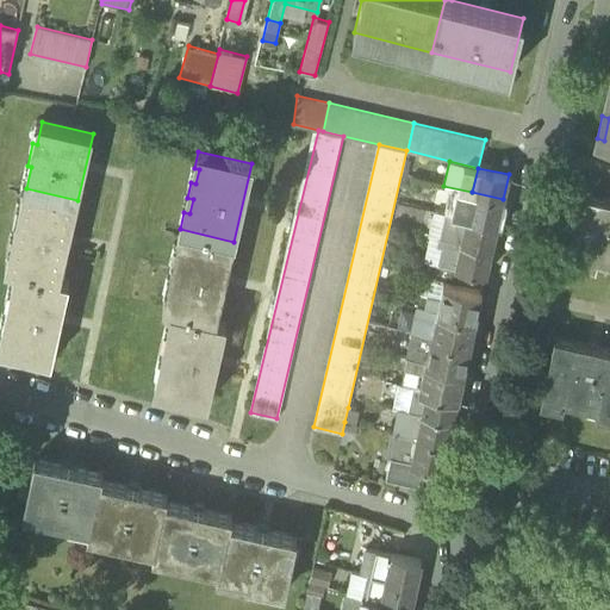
[(60,278),(78,200),(26,188),(23,187),(19,204),(25,206),(22,221),(16,219),(12,234),(18,235),(14,250),(8,249),(5,266),(16,268),(60,278)]
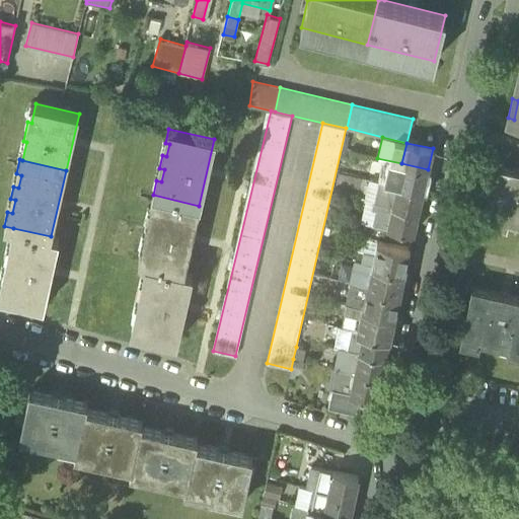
[(401,163),(397,184),(423,190),(428,169),(401,163)]
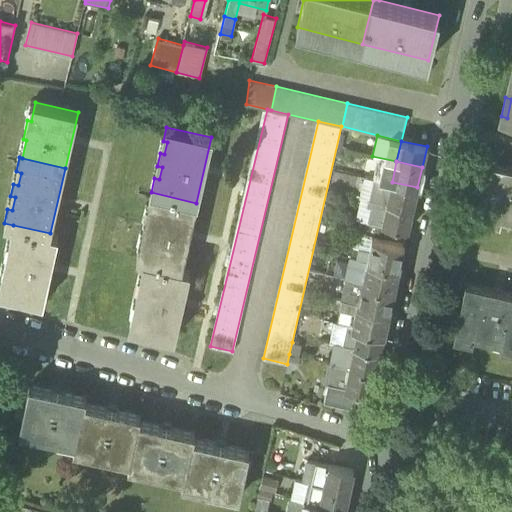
[(511,168),(492,164),(480,218),(499,223),(501,217),(511,220),(511,168)]
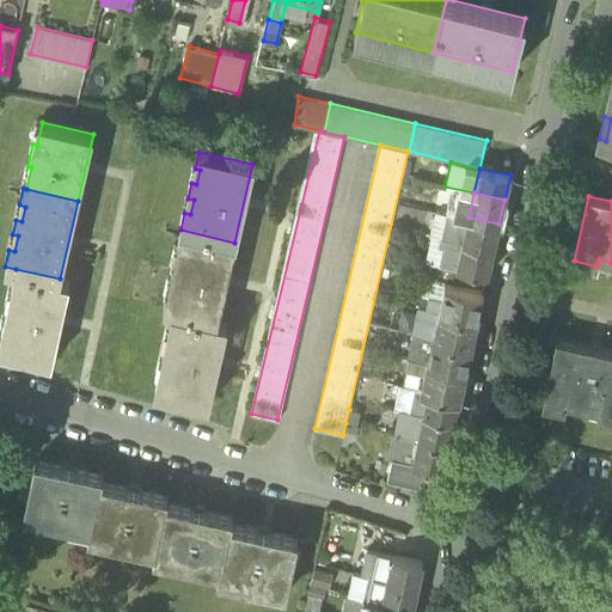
[(450,213),(445,237),(463,242),(469,218),(450,213)]
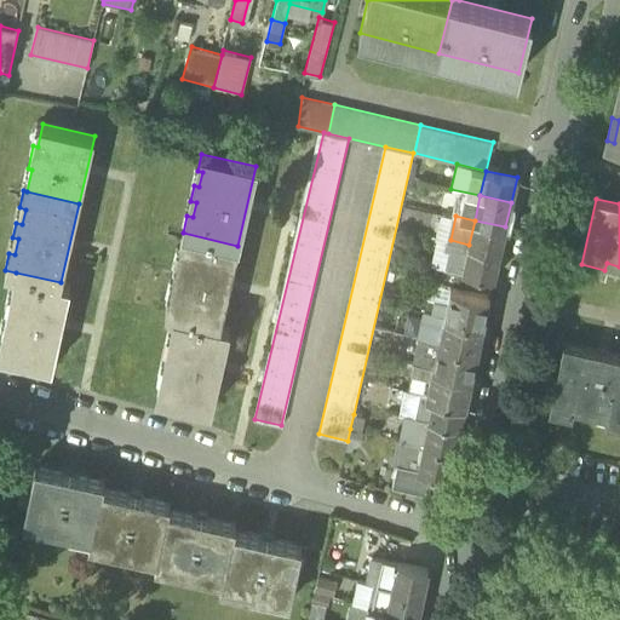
[(475,220),(469,245),(500,251),(505,227),(475,220)]
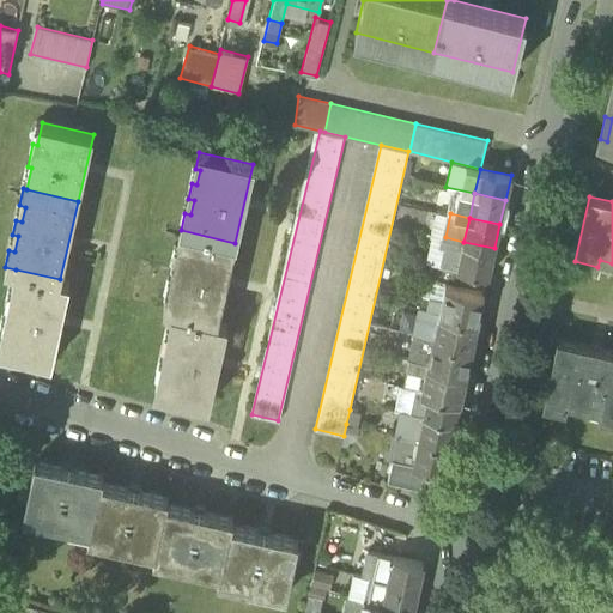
[(163,309),(173,310),(218,321),(235,243),(181,230),(177,248),(183,249),(180,263),(174,262),(171,277),(176,278),(173,293),(168,292),(163,309)]
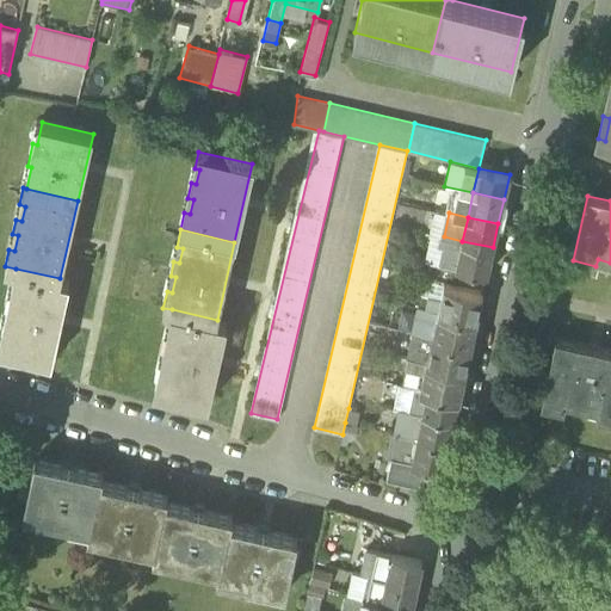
[(457,265),(462,241),(444,236),(440,247),(446,250),(444,263),(457,265)]
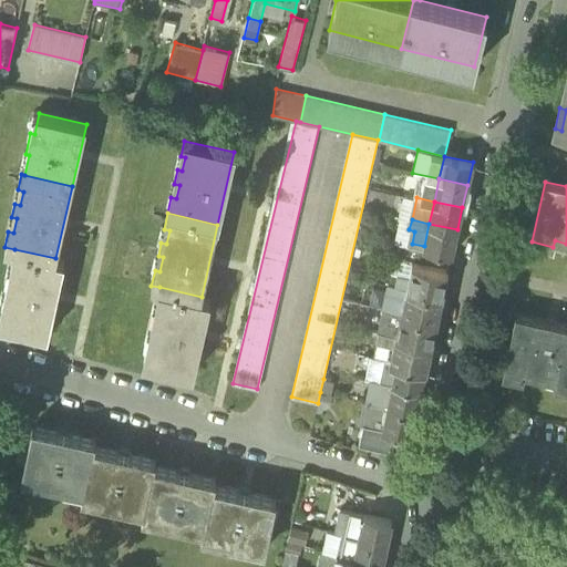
[(452,253),(457,229),(429,224),(424,246),(452,253)]
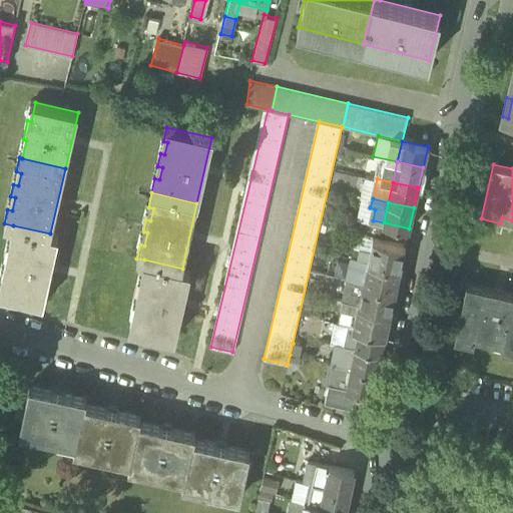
[(58,235),(50,233),(13,225),(10,239),(14,240),(11,253),(6,252),(3,264),(9,266),(6,278),(1,277),(0,279),(0,292),(43,302),(58,235)]
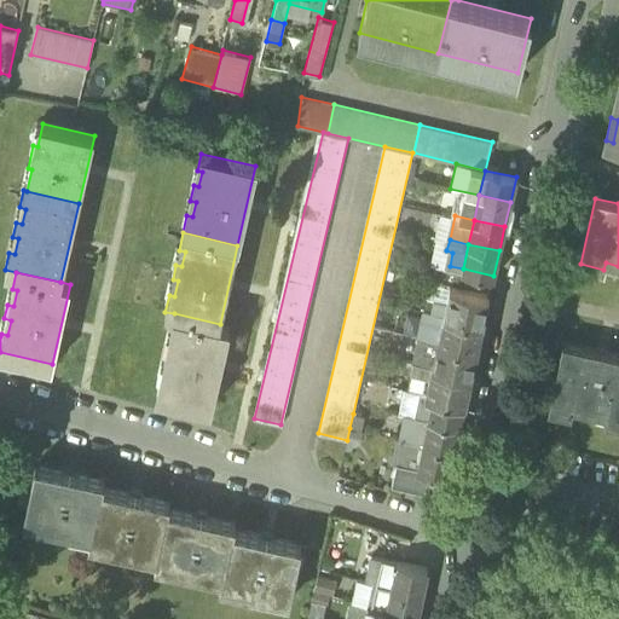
[(429,282),(426,298),(447,304),(451,287),(429,282)]
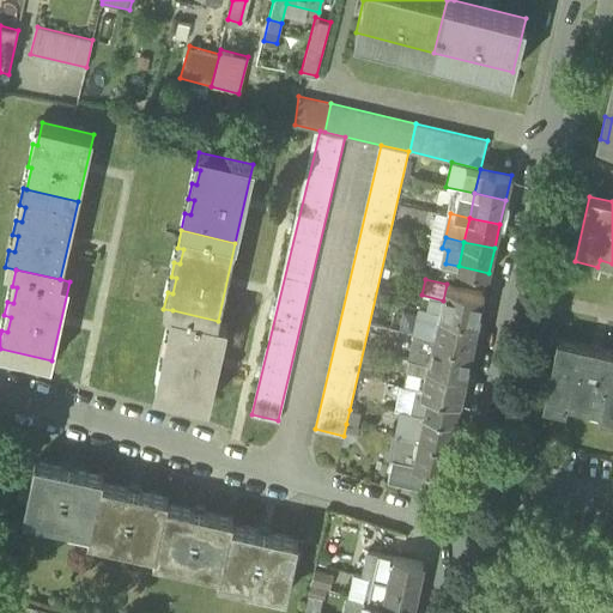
[(443,301),(439,311),(478,320),(484,293),(447,284),(443,301)]
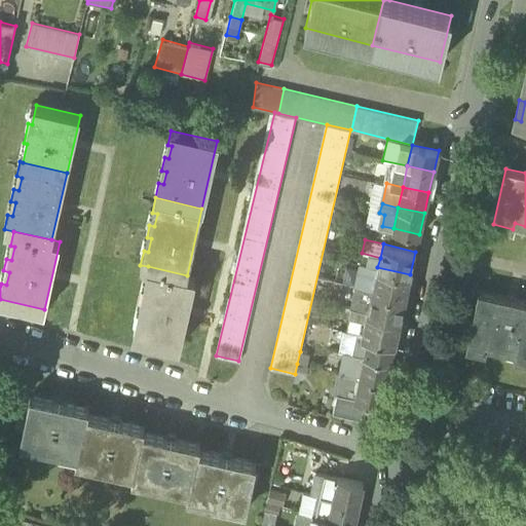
[(14,247),(10,246),(6,259),(11,260),(14,247)]
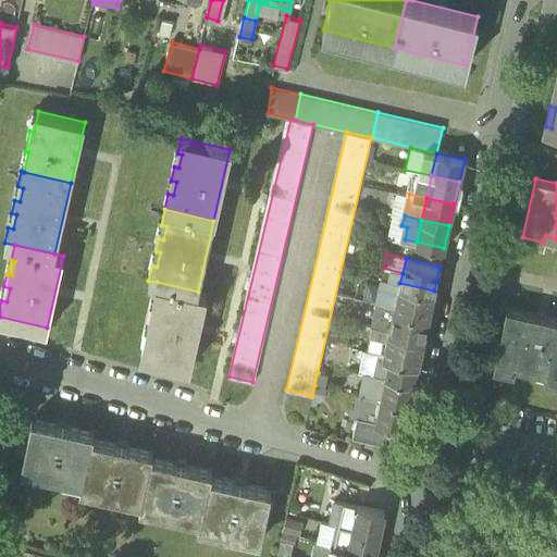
[(399,283),(403,273),(383,268),(380,279),(399,283)]
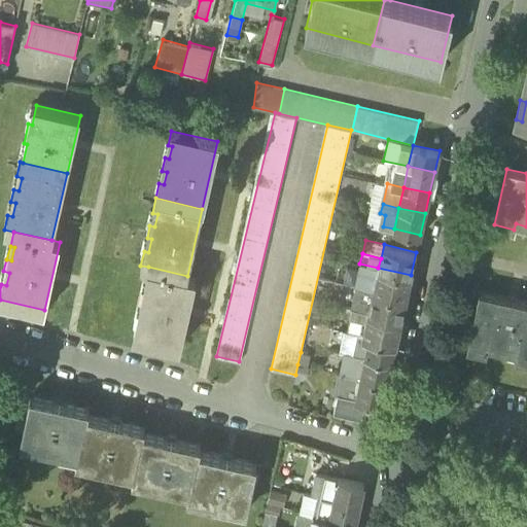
[(195,277),(187,276),(148,267),(145,281),(150,282),(147,295),(142,294),(139,307),(144,308),(141,321),(136,320),(133,336),(179,346),(195,277)]
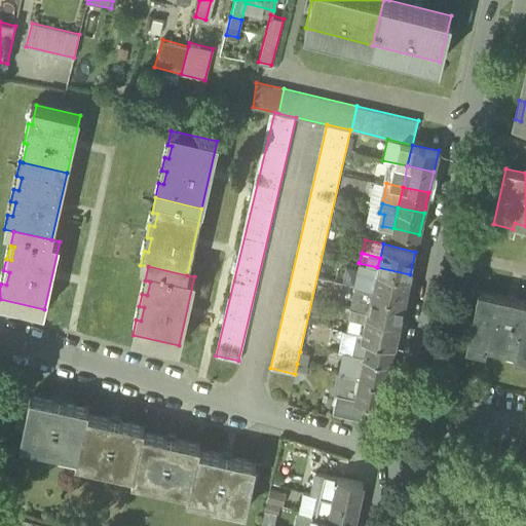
[(377,267),(373,290),(405,297),(410,274),(377,267)]
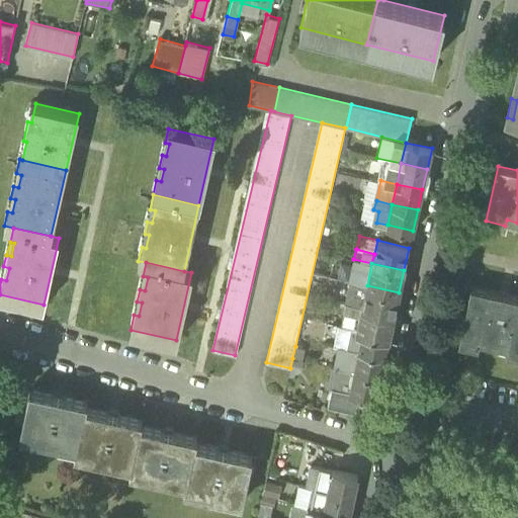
[(9,268),(3,266),(1,279),(6,280),(9,268)]
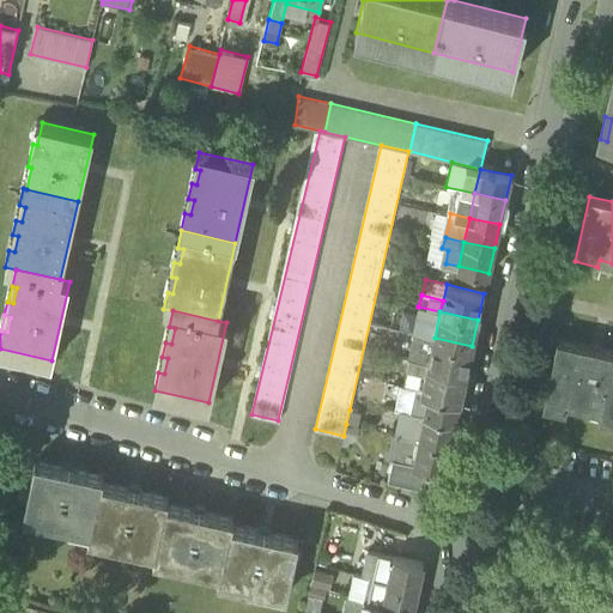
[(429,363),(435,338),(413,333),(407,358),(429,363)]
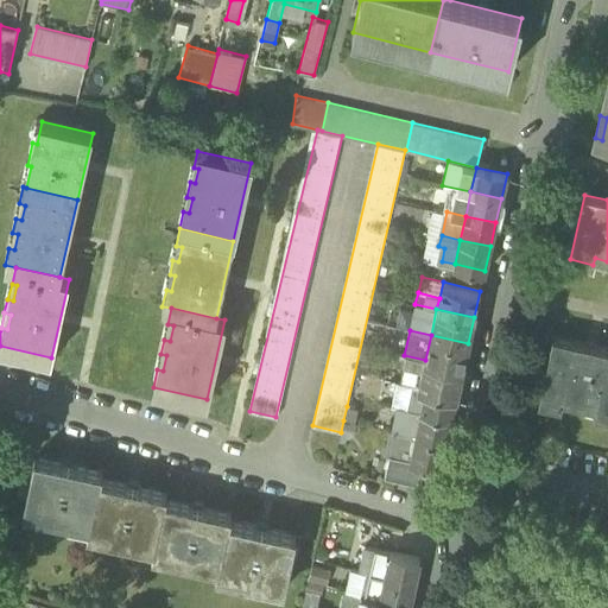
[(431,335),(425,360),(463,368),(468,343),(431,335)]
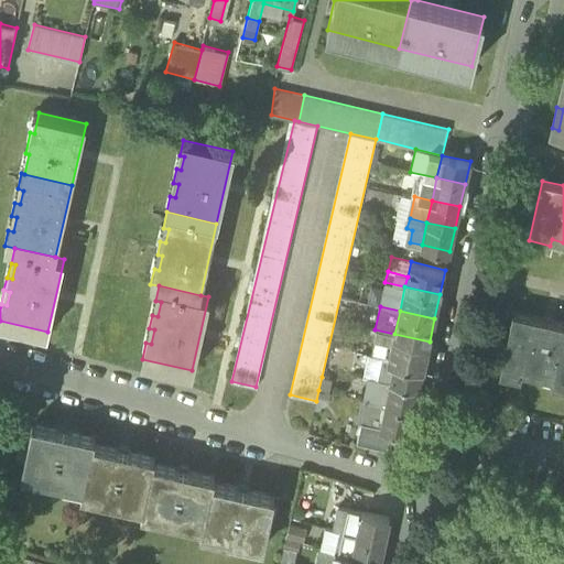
[(550,384),(563,387),(563,323),(513,312),(501,366),(551,378),(550,384)]
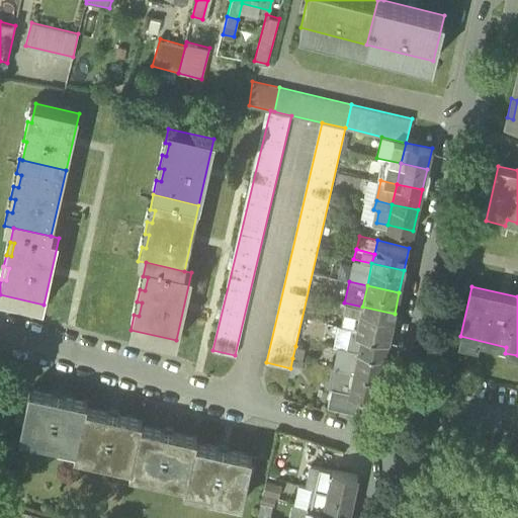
[(137,301),(134,315),(139,316),(142,303),(137,301)]
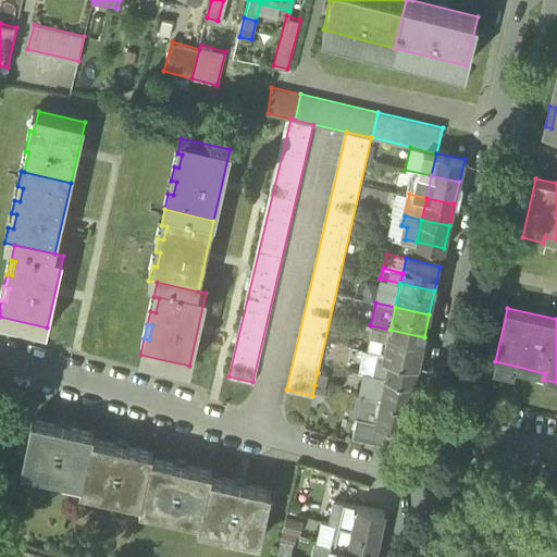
[(390,330),(384,353),(384,354),(391,356),(391,355),(419,361),(424,337),(390,330)]
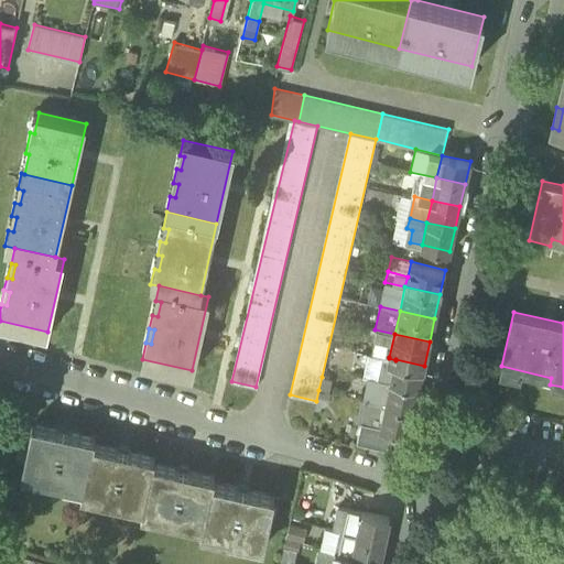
[(369,377),(377,378),(382,356),(371,354),(366,376),(369,377)]
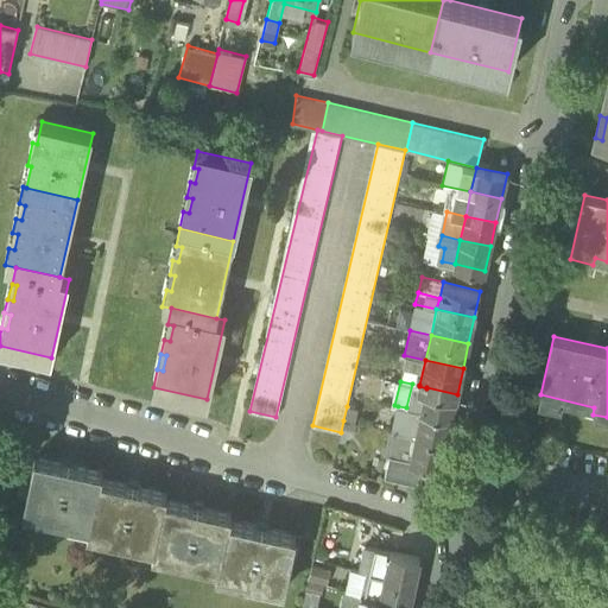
[(422,411),(426,388),(419,386),(412,384),(406,407),(422,411)]
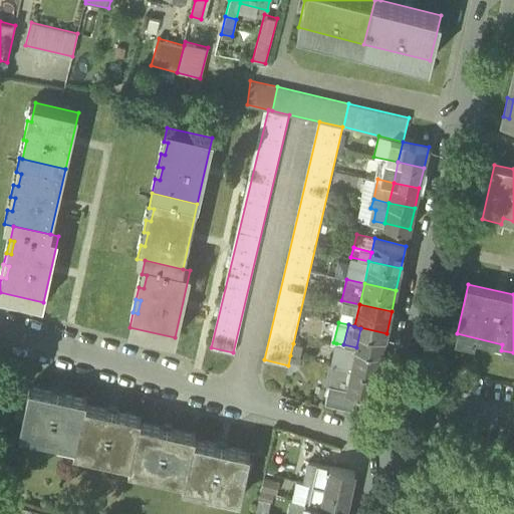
[(387,333),(360,327),(360,328),(356,347),(381,353),(387,333)]
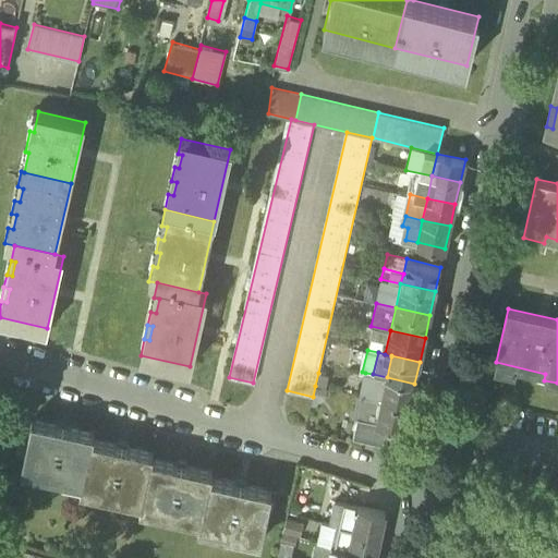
[(315,386),(325,388),(328,375),(318,373),(315,386)]
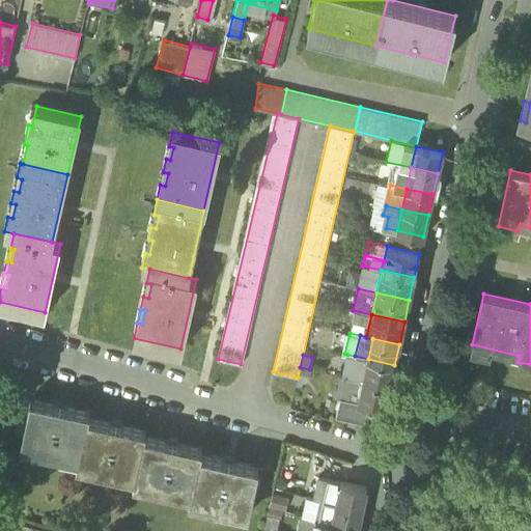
[(342,376),(351,378),(355,356),(347,355),(342,376)]
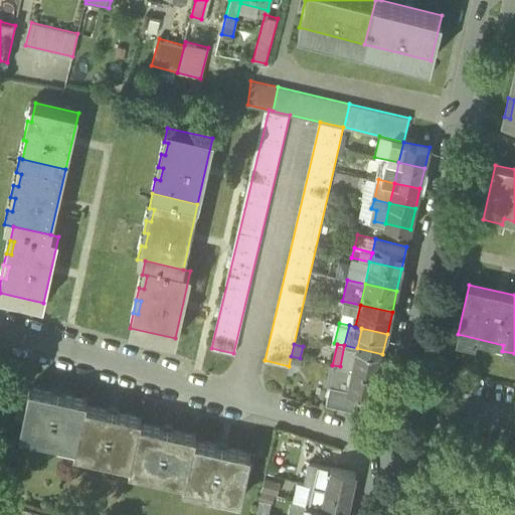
[(340,366),(352,369),(357,348),(344,345),(340,366)]
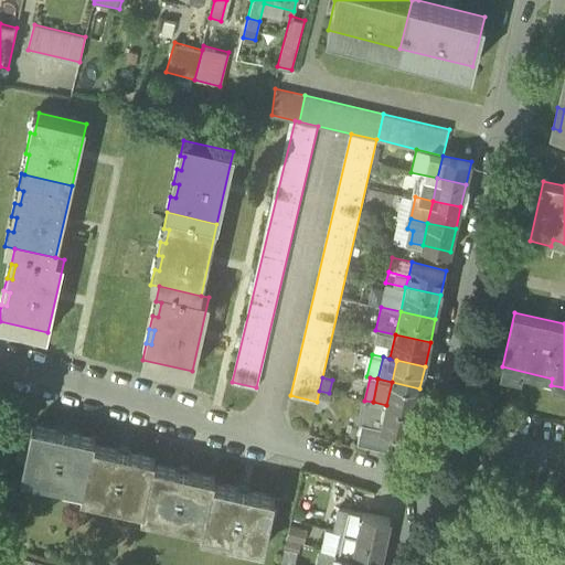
[(419,388),(392,382),(386,405),(414,412),(419,388)]
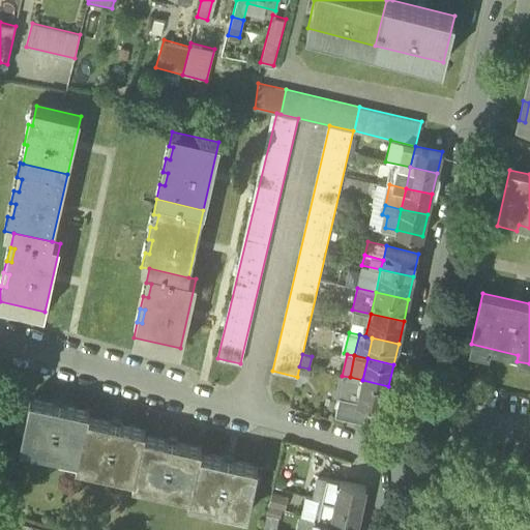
[(347,399),(357,401),(362,380),(350,377),(345,398),(347,399)]
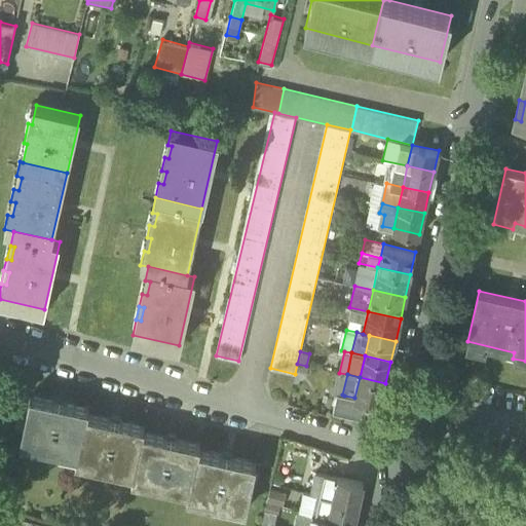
[(385,383),(360,377),(354,398),(367,401),(381,404),(385,383)]
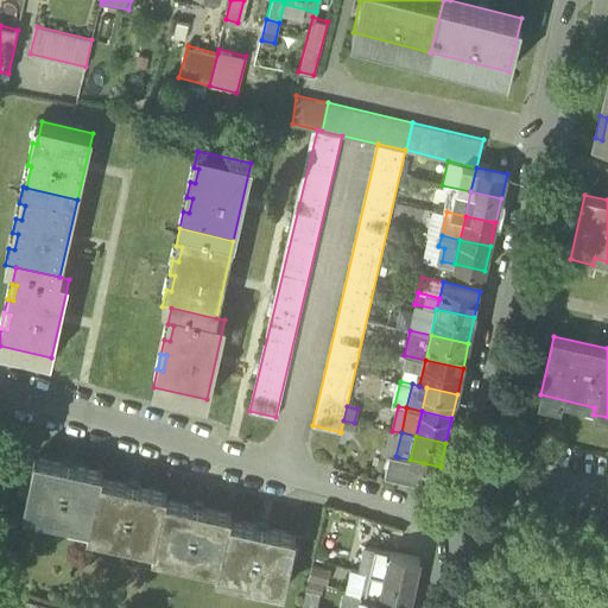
[(70,515),(90,520),(100,477),(102,470),(35,456),(24,506),(46,511),(46,514),(69,520),(70,515)]
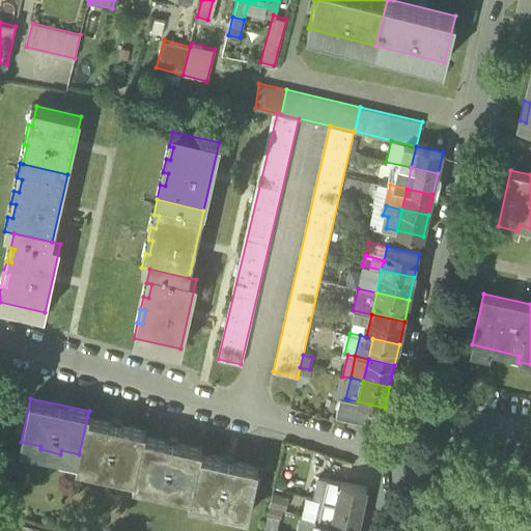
[(367,420),(370,404),(358,401),(347,399),(343,416),(367,420)]
